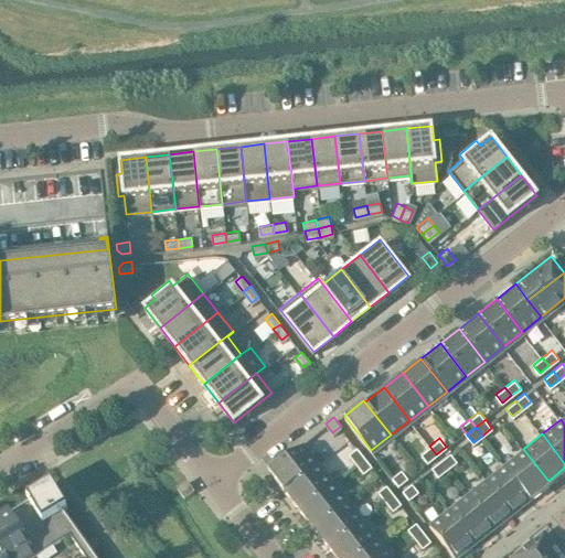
[(317,461),(302,441),(267,469),(283,489),(317,461)]
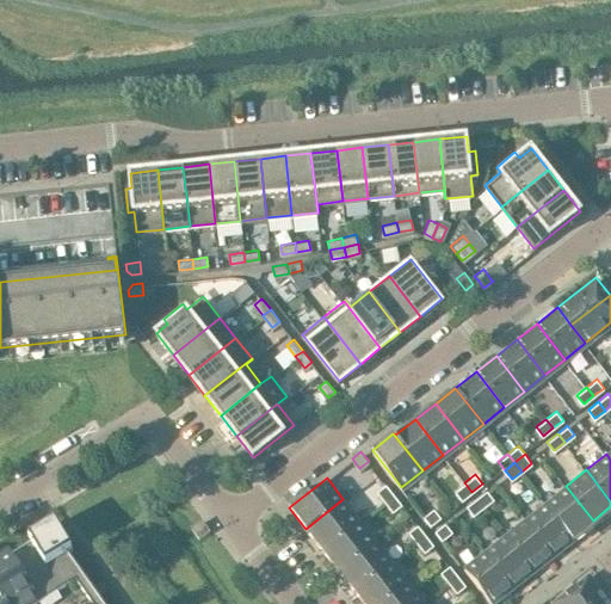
[(394,493),(386,482),(376,490),(384,500),(394,493)]
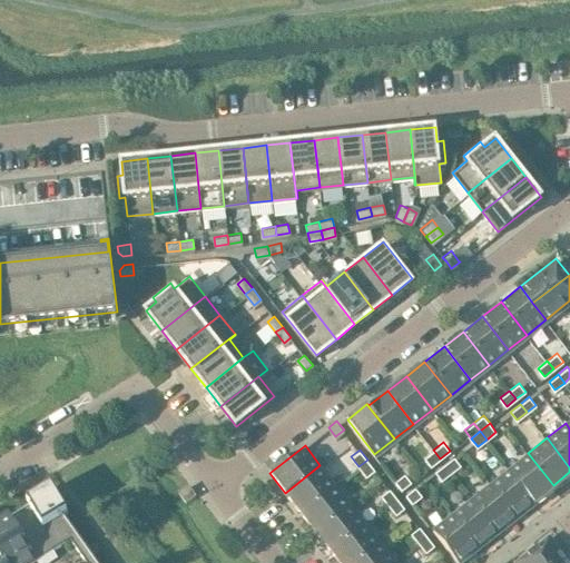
[(440,458),(433,450),(424,457),(431,465),(440,458)]
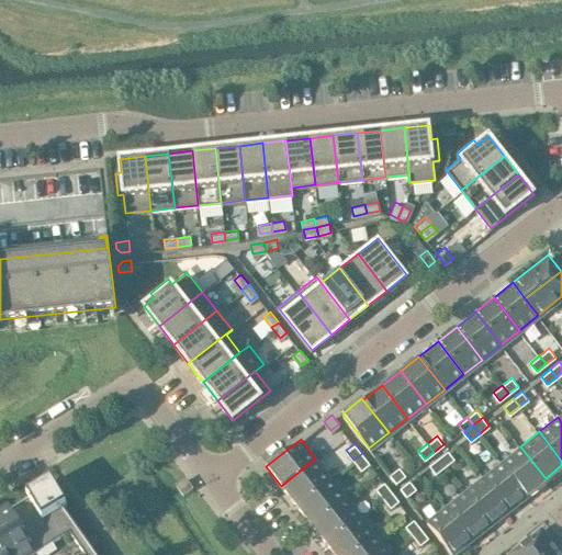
[(546,478),(520,446),(502,461),(527,494),(546,478)]
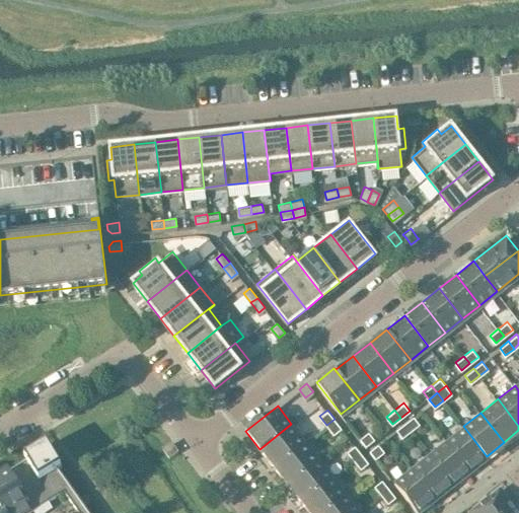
[(411,430),(419,423),(414,416),(404,422),(411,430)]
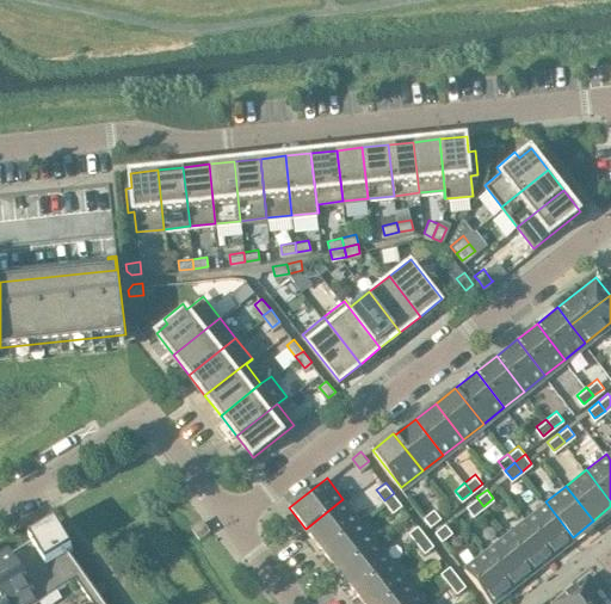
[(384,500),(393,510),(401,503),(394,493),(384,500)]
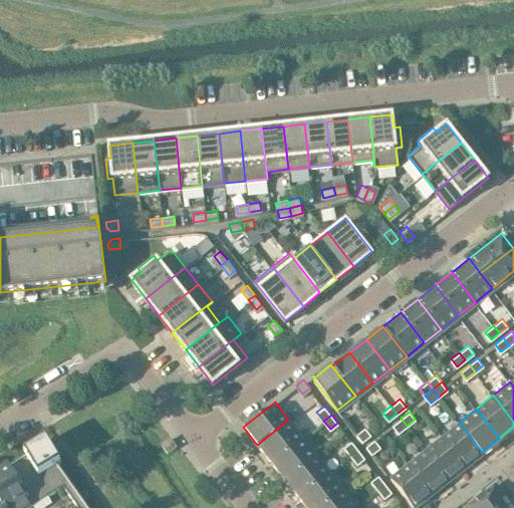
[(407,426),(401,418),(393,425),(398,433),(407,426)]
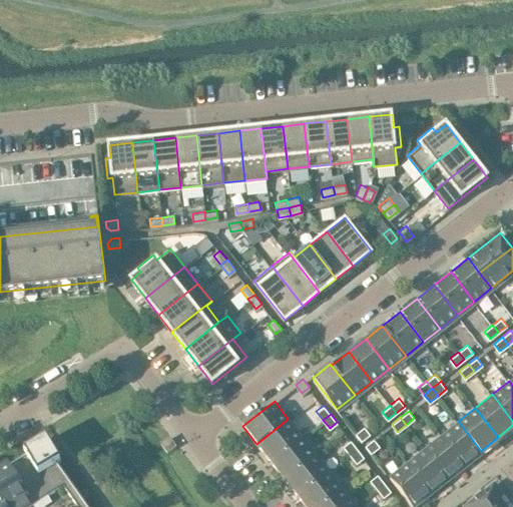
[(302,436),(288,419),(257,444),(258,445),(259,443),(272,460),(302,436)]
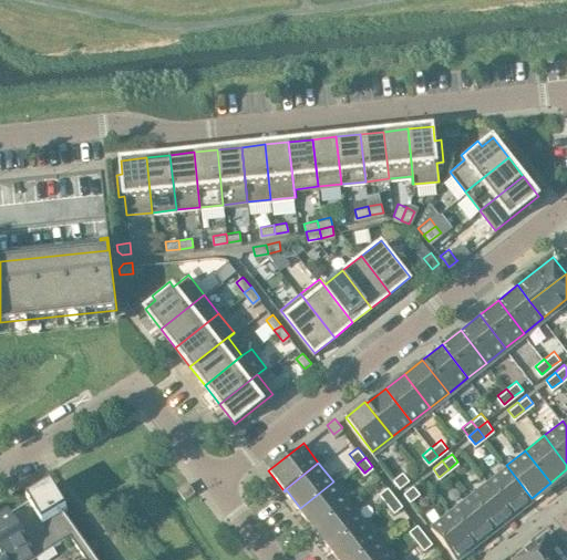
[(532,498),(506,465),(487,479),(513,512),(532,498)]
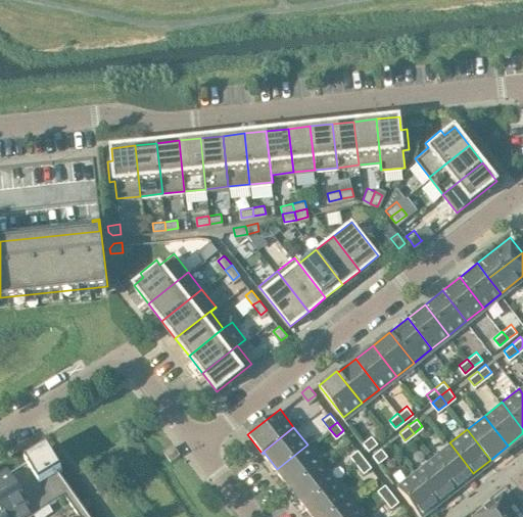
[(368,449),(377,441),(371,434),(362,441),(368,449)]
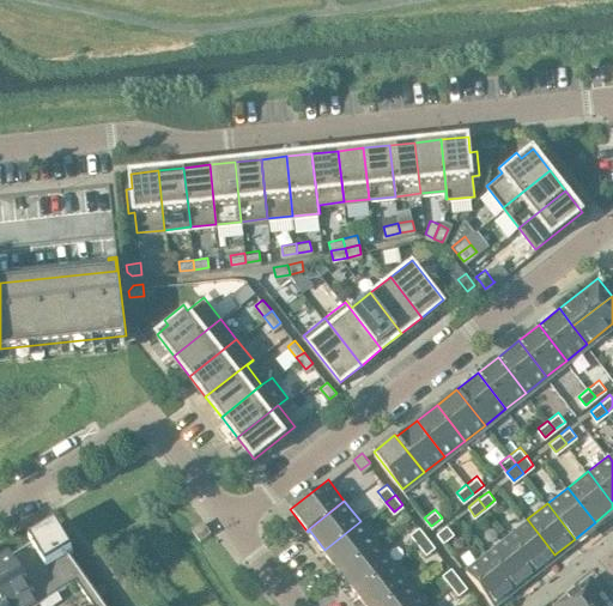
[(199,537),(210,529),(202,519),(192,526),(199,537)]
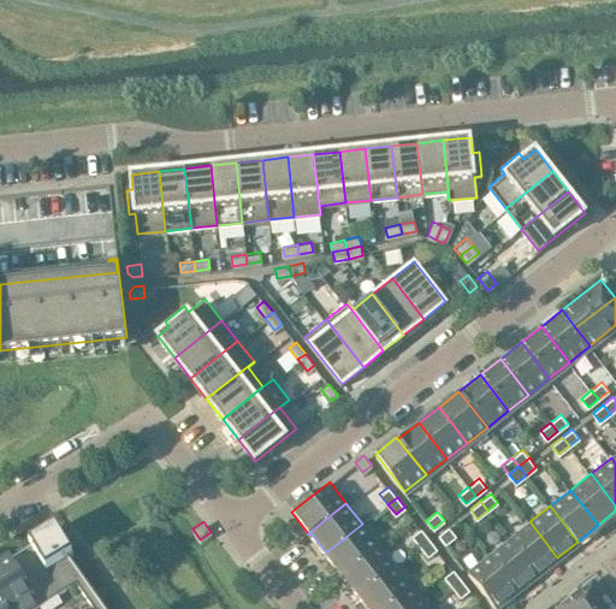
[(557,557),(529,521),(509,538),(538,574),(557,557)]
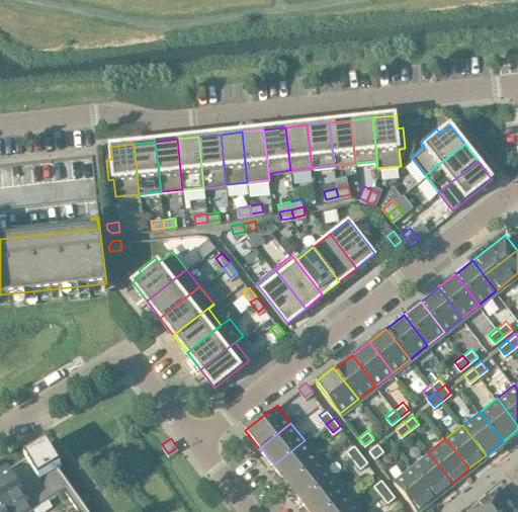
[(25,455),(8,466),(32,507),(64,488),(69,497),(79,511),(90,511),(76,491),(58,464),(61,462),(47,440),(24,453),(25,455)]
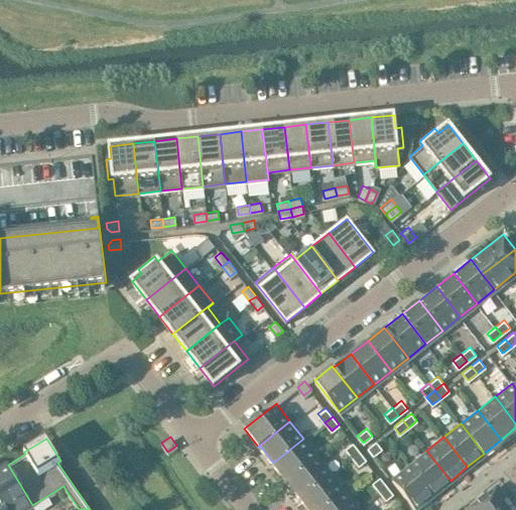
[(316,456),(303,438),(273,463),(287,480),(316,456)]
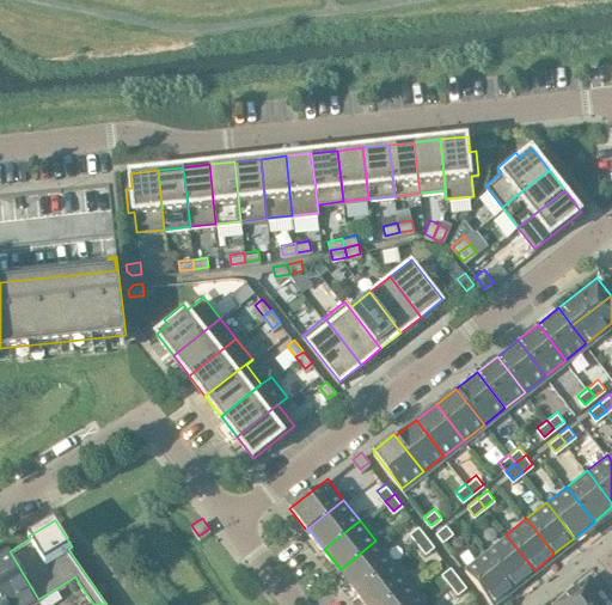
[(442,539),(453,532),(446,523),(435,531),(442,539)]
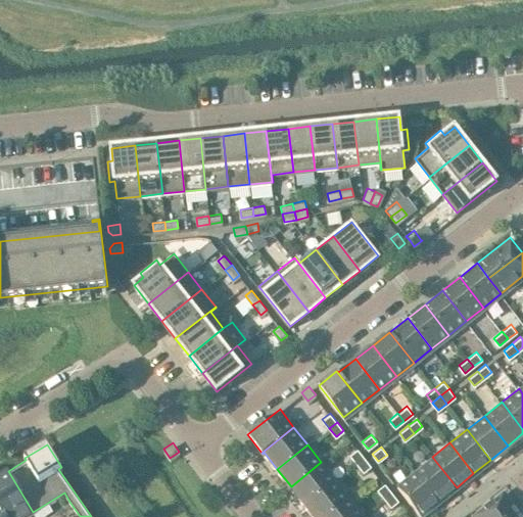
[(364,456),(358,448),(349,454),(355,462),(364,456)]
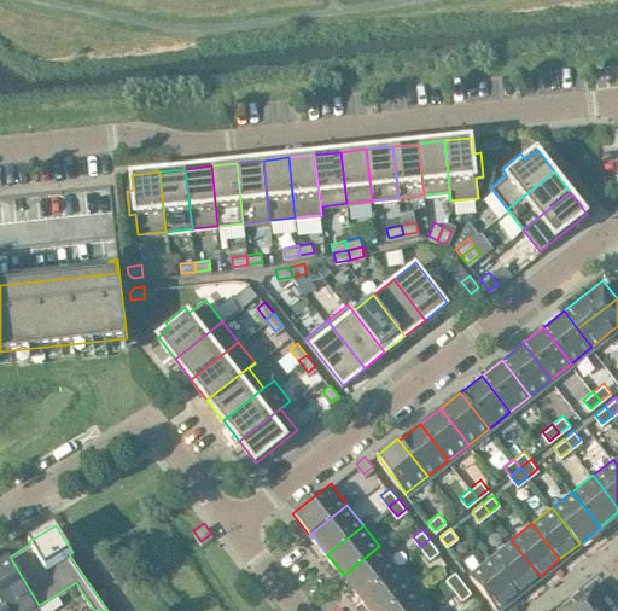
[(438,550),(430,539),(420,546),(429,557),(438,550)]
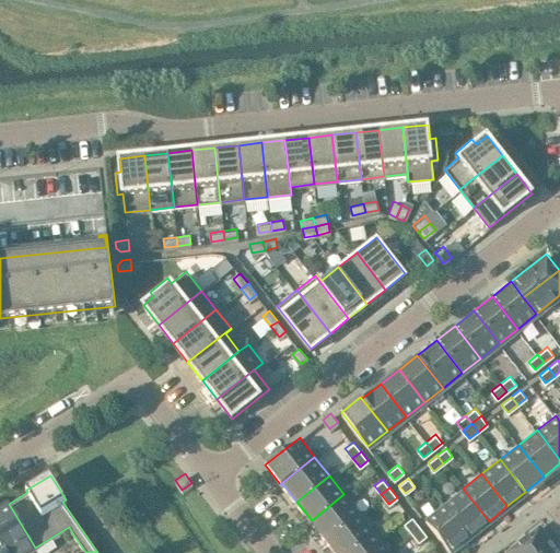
[(489,521),(463,489),(444,503),(470,536),(489,521)]
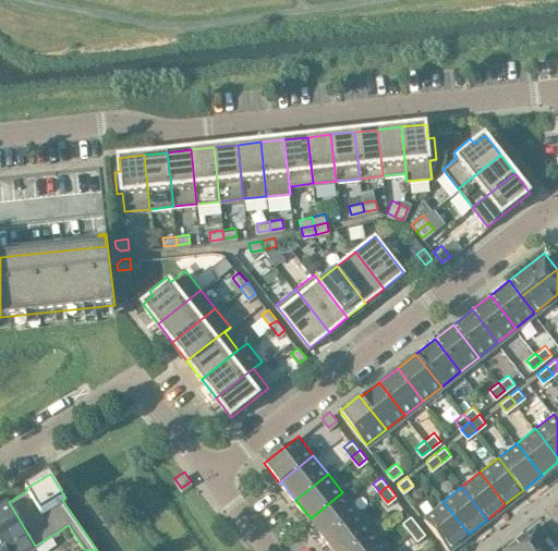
[(356,511),(342,492),(311,518),(325,536),(356,511)]
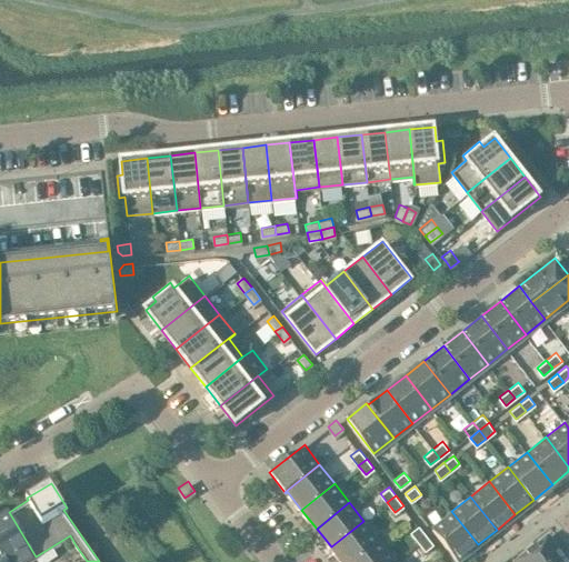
[(478,544),(451,511),(431,527),(458,560),(478,544)]
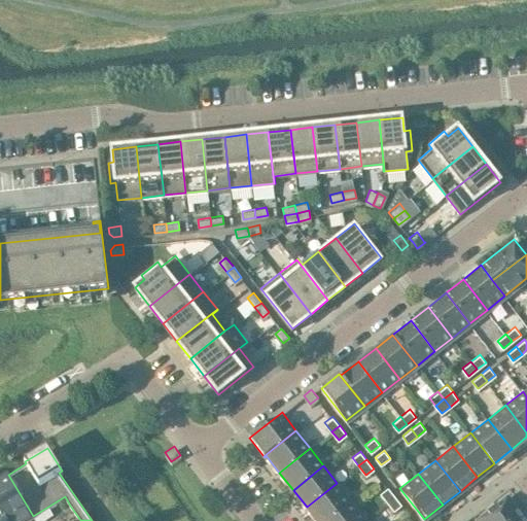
[(24,520),(33,516),(8,475),(0,479),(0,520),(24,520)]
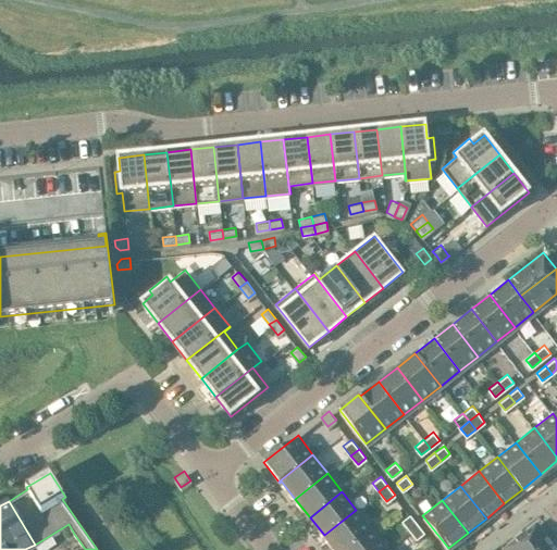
[(344,549),(371,528),(356,510),(324,535),(335,549),(344,549)]
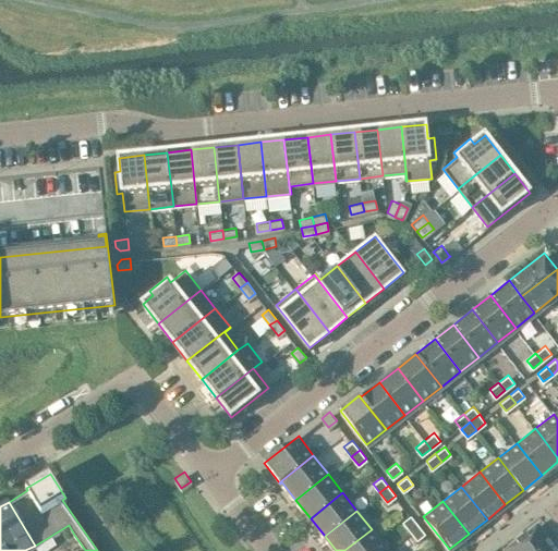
[(417,524),(410,514),(402,521),(410,530),(417,524)]
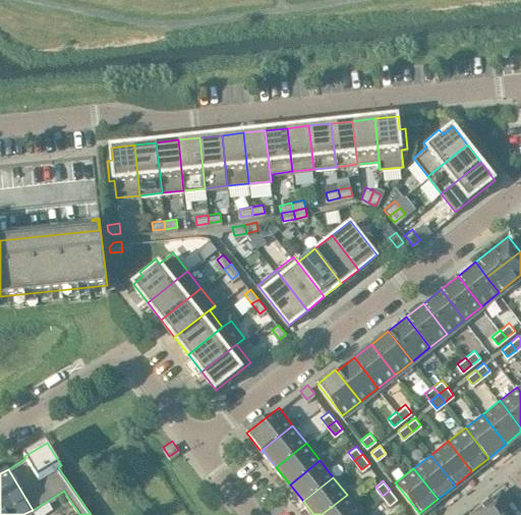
[(520,514),(520,513),(502,489),(486,500),(498,514),(520,514)]
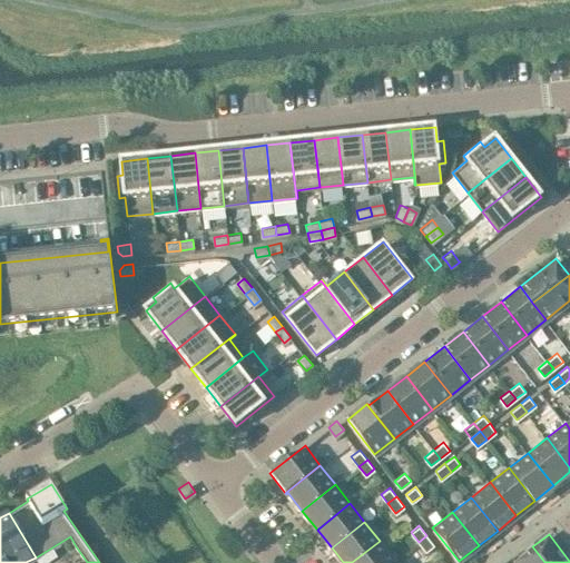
[(425,551),(434,544),(426,535),(419,542),(425,551)]
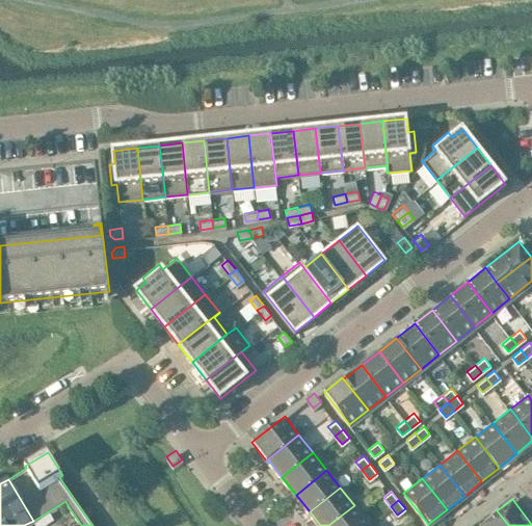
[(365,525),(369,523),(354,505),(328,525),(365,525)]
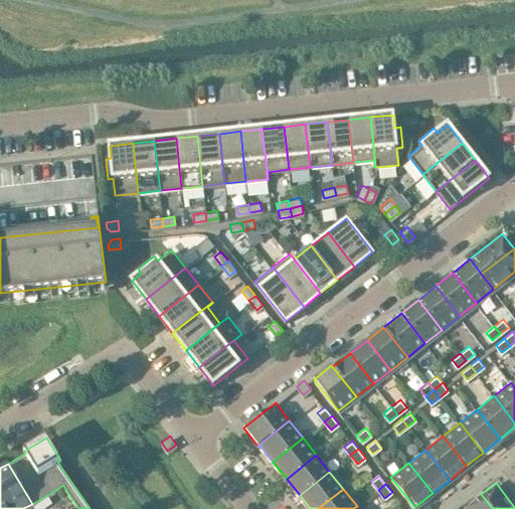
[(492,508),(481,494),(466,506),(467,508),(492,508)]
